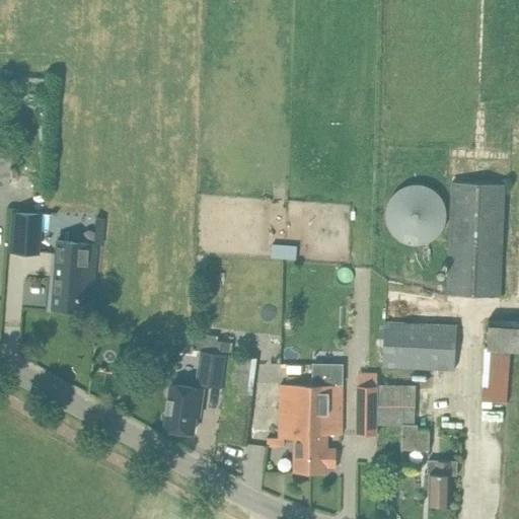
[(500,296),(504,182),(450,180),(446,294),(500,296)]
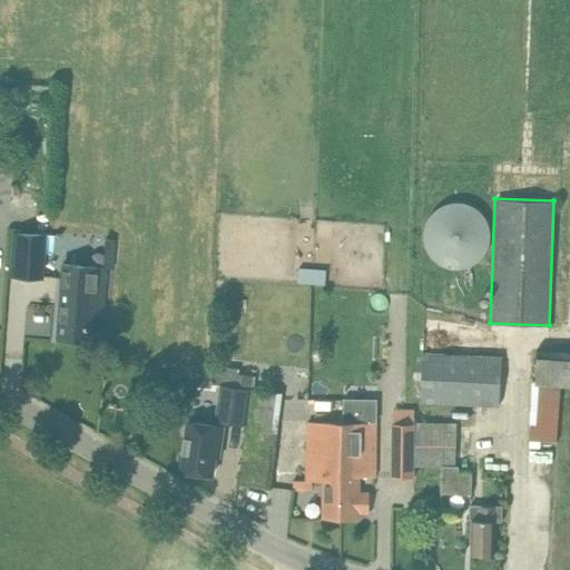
[(426,222),(424,231),(426,241),(431,249),(438,256),(446,261),(457,263),(465,261),(474,256),(482,249),(487,241),(488,231),(487,222),(482,213),(474,205),(465,200),(457,199),(446,200),(438,205),(431,213),(426,222)]
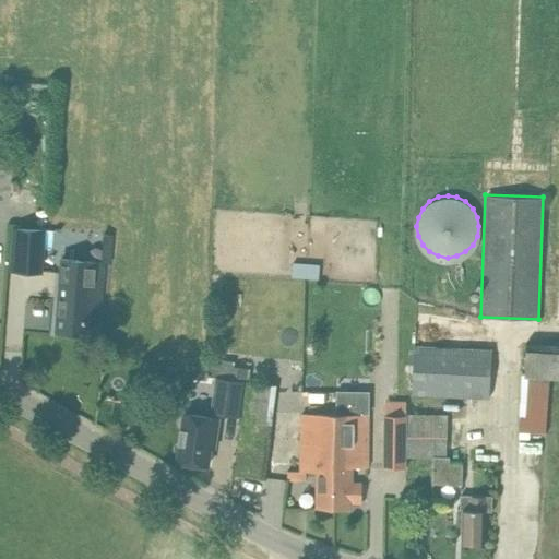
[(10,271),(39,273),(43,230),(13,228),(10,271)]
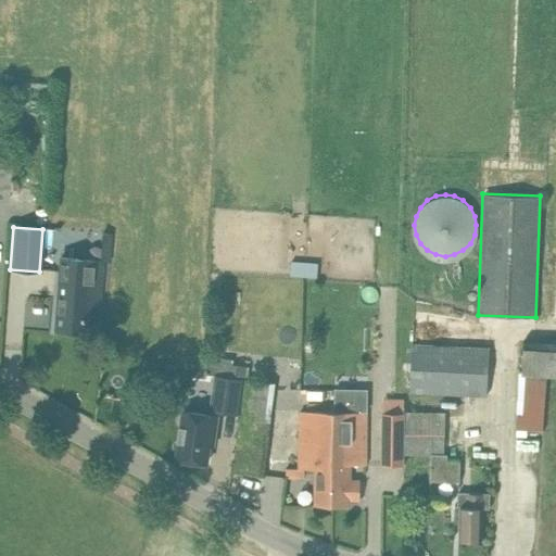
[(101,234),(99,260),(102,260),(110,261),(112,234),(101,234)]
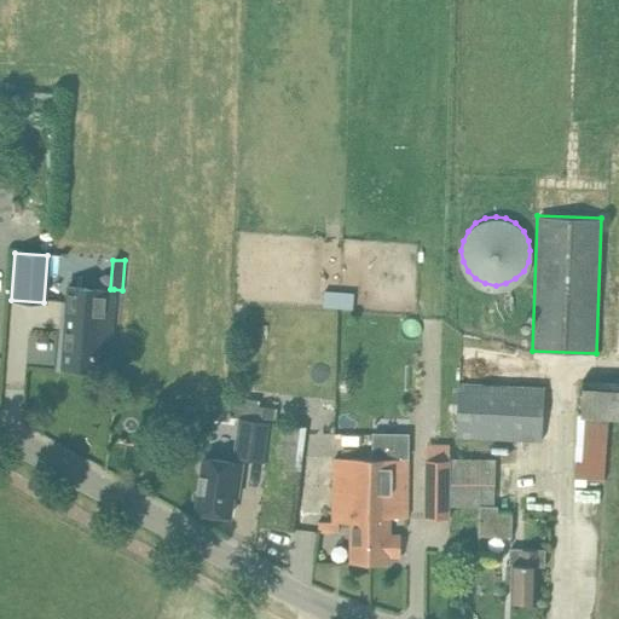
[(110,334),(113,310),(114,289),(110,289),(68,287),(64,343),(62,368),(92,370),(96,333),(110,334)]
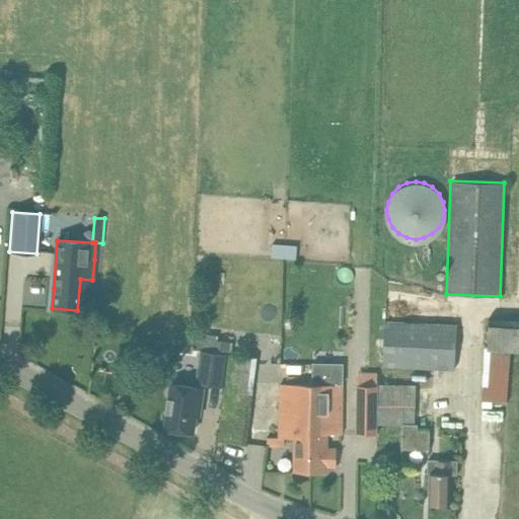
[(275,256),(298,256),(298,244),(275,244),(275,256)]
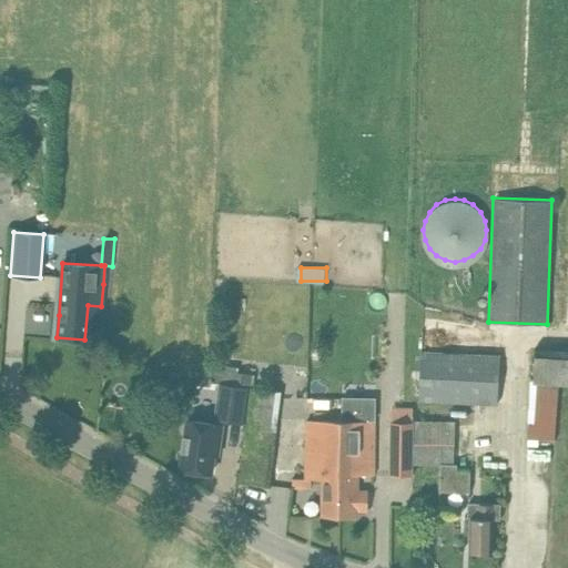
[(567,353),(534,352),(533,385),(567,386),(567,353)]
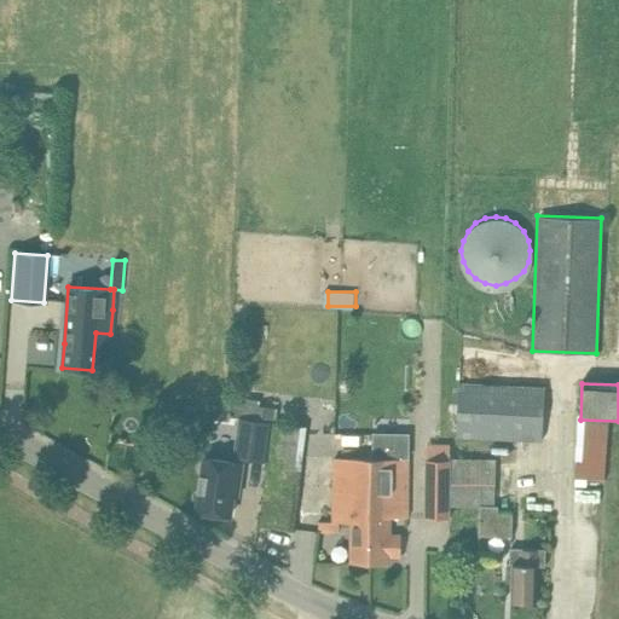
[(542,440),(543,389),(457,387),(455,438),(542,440)]
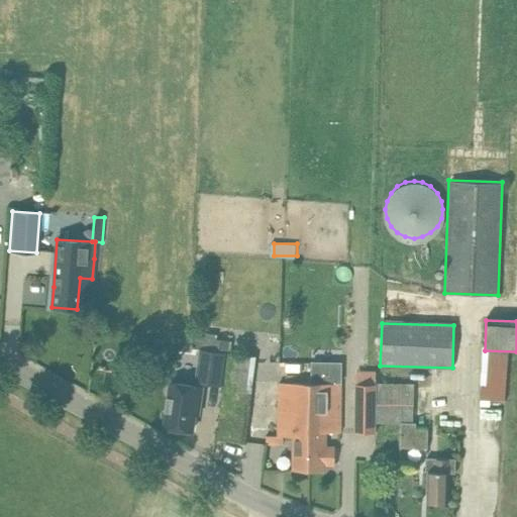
[(228,353),(230,341),(214,338),(215,334),(198,331),(196,349),(212,351),(228,353)]
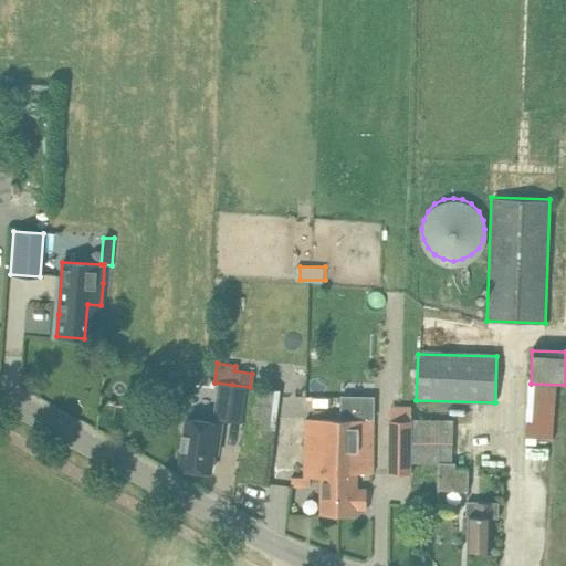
[(148,370),(146,385),(159,387),(161,374),(148,370)]
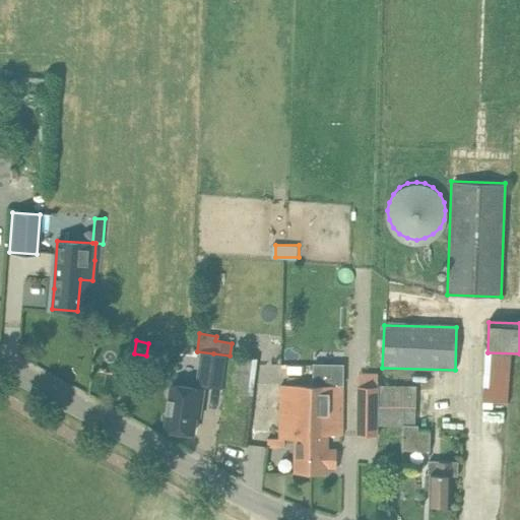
[(202,351),(198,384),(221,387),(226,355),(202,351)]
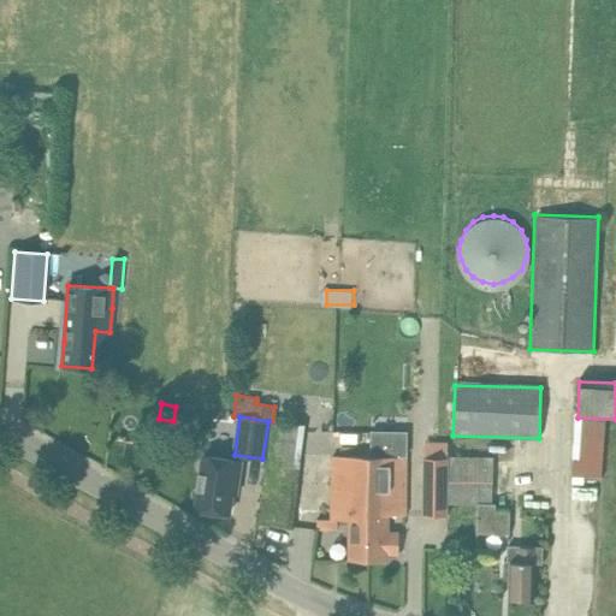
[(291,527),(295,503),(306,431),(274,426),(260,522),(291,527)]
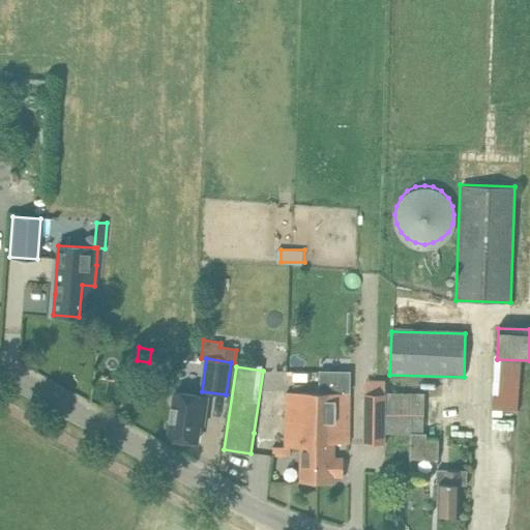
[(205,413),(207,396),(175,392),(169,437),(198,441),(202,413),(205,413)]
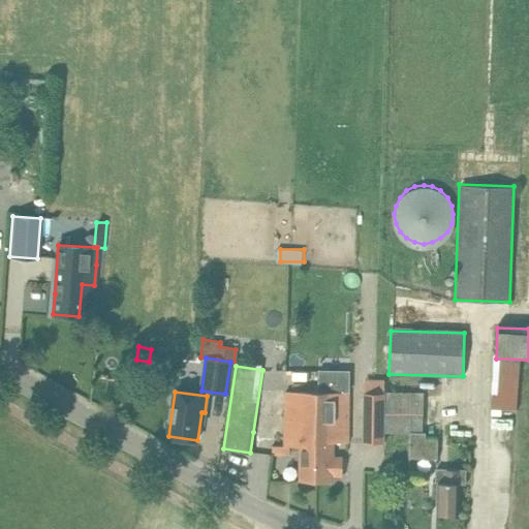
[(285,392),(285,445),(300,446),(300,481),(334,481),(334,475),(343,476),(343,457),(334,457),(334,442),(348,442),(348,431),(347,431),(347,392),(285,392)]
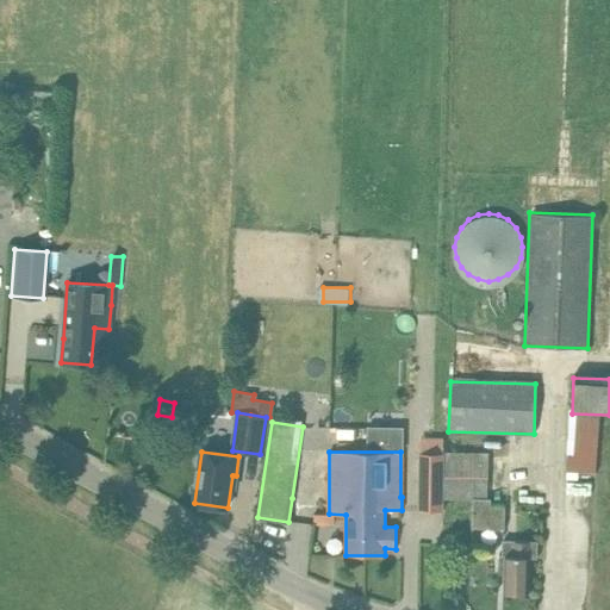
[(504,527),(504,505),(490,504),(490,498),(485,498),(486,455),(419,454),(418,498),(474,500),(473,527),(504,527)]
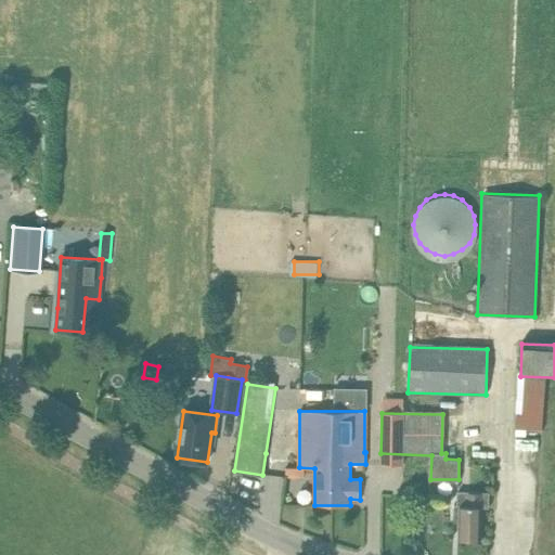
[(489,508),(489,492),(490,489),(474,488),(474,492),(457,492),(457,507),(460,507),(459,539),(481,540),(482,507),(489,508)]
